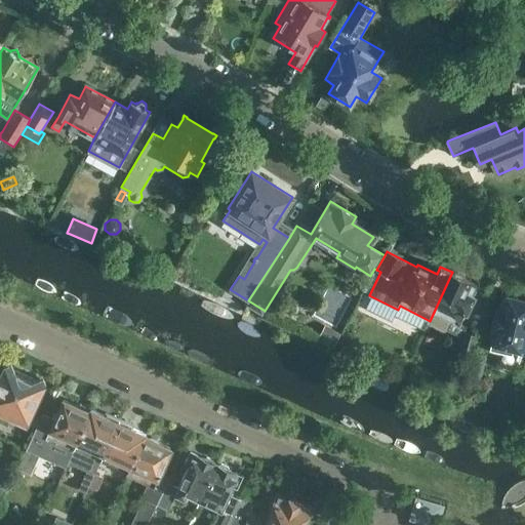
[(465,275),(457,271),(454,273),(452,272),(429,322),(445,331),(445,329),(462,337),(465,331),(467,326),(459,323),(466,311),(468,312),(475,297),(470,294),(476,283),(466,278),(465,275)]
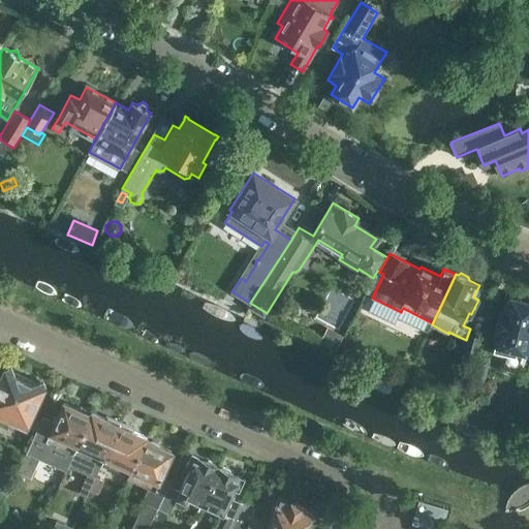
[(492,352),(500,353),(516,358),(517,352),(528,354),(528,351),(528,302),(507,297),(503,311),(500,310),(494,334),(496,335),(492,352)]
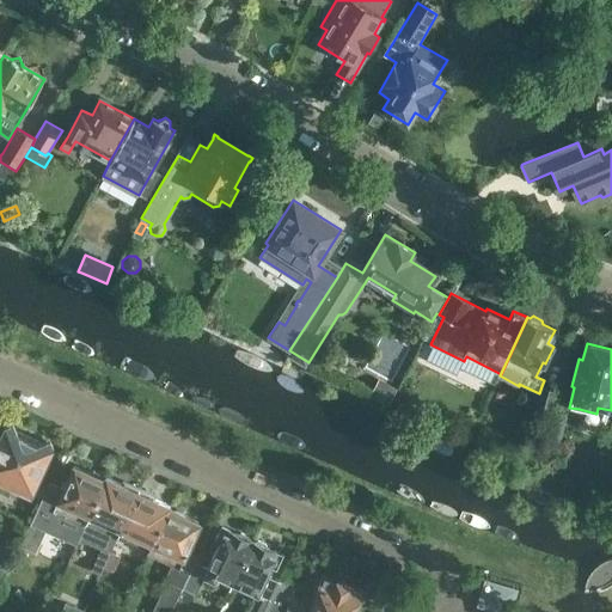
[(389,404),(397,387),(379,378),(371,393),(389,404)]
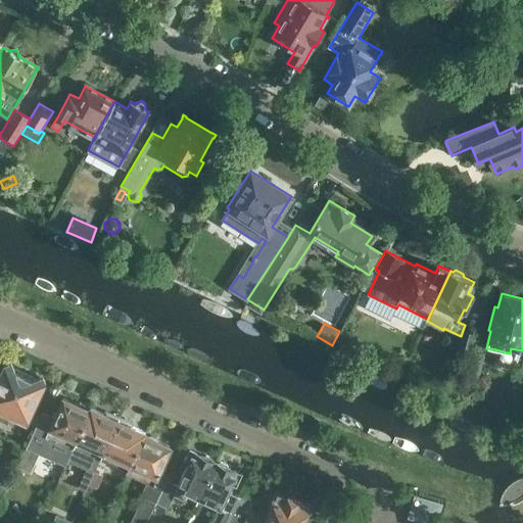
[(463,330),(461,336),(454,359),(468,362),(471,352),(476,334),(463,330)]
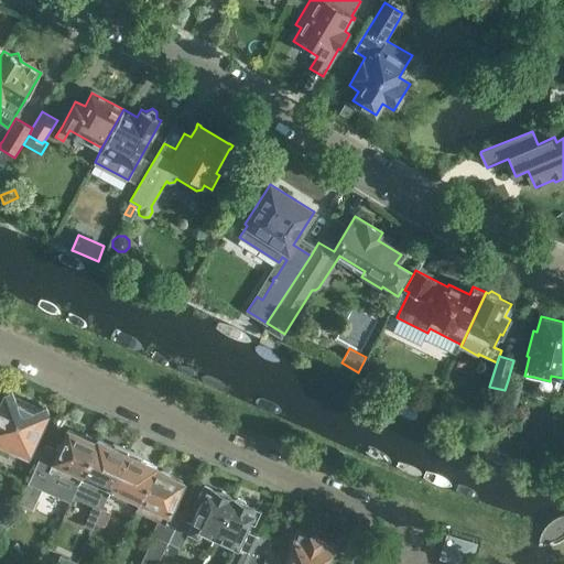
[(0,442),(29,455),(49,412),(4,391),(0,401),(0,442)]
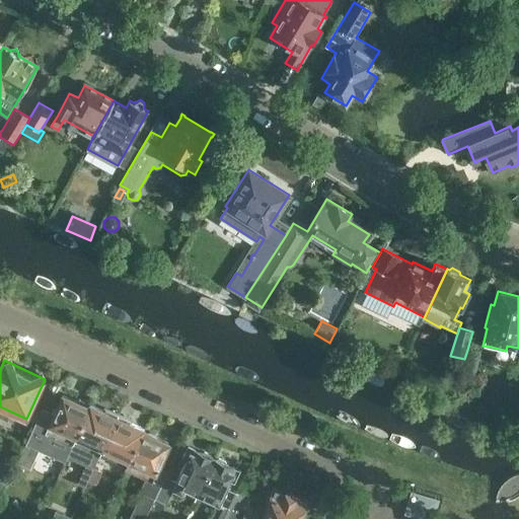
[(30,471),(48,434),(72,445),(73,443),(89,406),(62,394),(56,409),(53,408),(49,417),(40,413),(15,464),(30,471)]
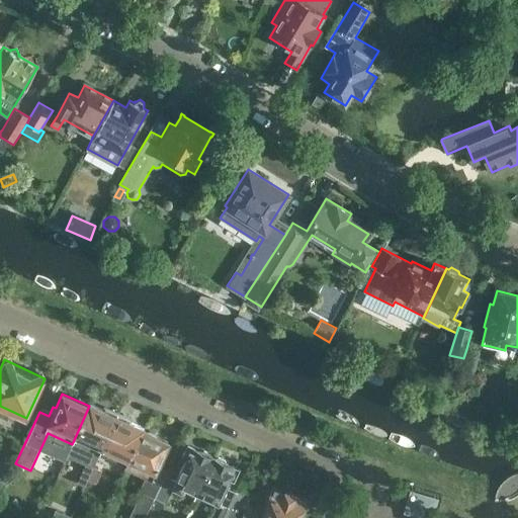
[(89,406),(73,442),(99,454),(116,416),(90,404),(89,406)]
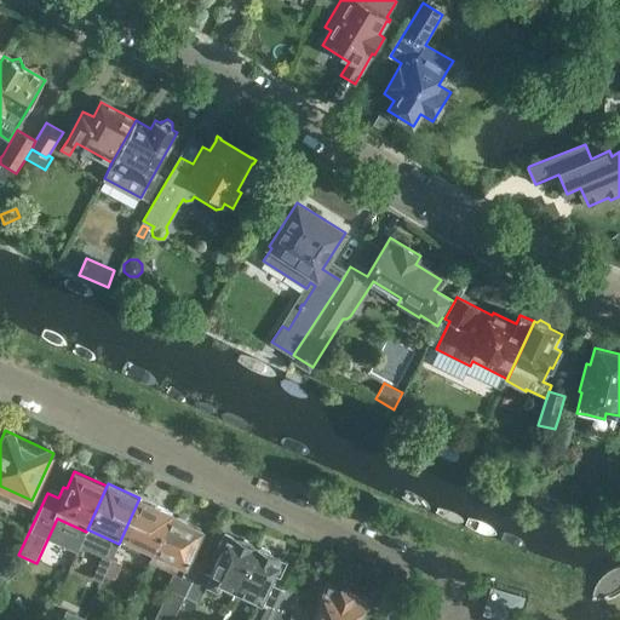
[(139,498),(119,544),(150,558),(171,515),(172,512),(139,498)]
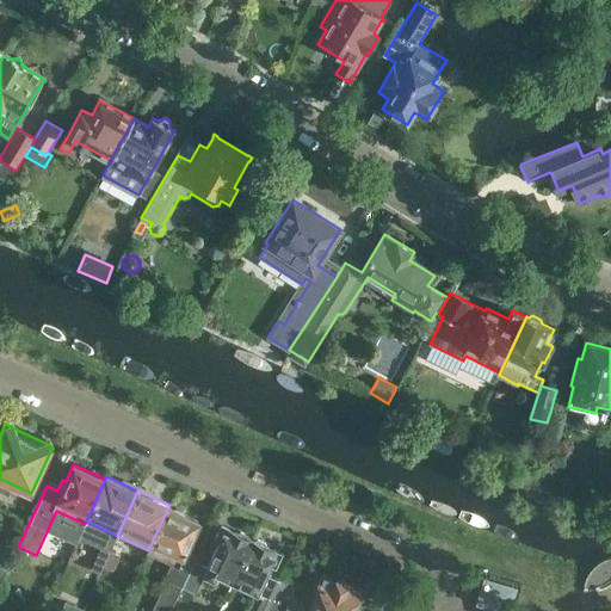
[(168,507),(148,550),(147,553),(171,563),(165,580),(166,580),(152,610),(171,610),(183,587),(189,572),(178,567),(185,551),(187,553),(193,539),(191,538),(198,522),(168,507)]
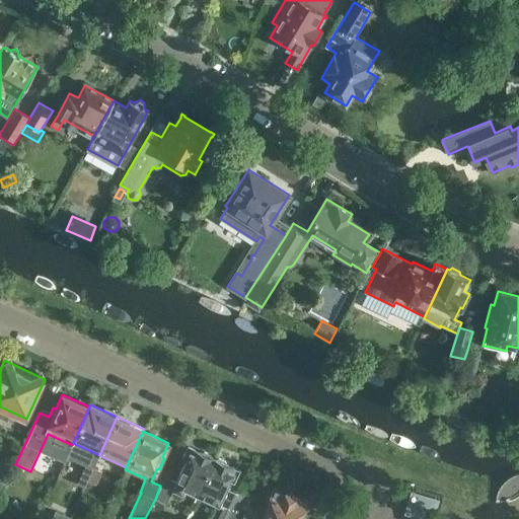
[(160,486),(155,499),(166,504),(173,490),(182,495),(195,500),(199,491),(214,458),(188,447),(182,459),(187,460),(176,482),(164,476),(160,486)]
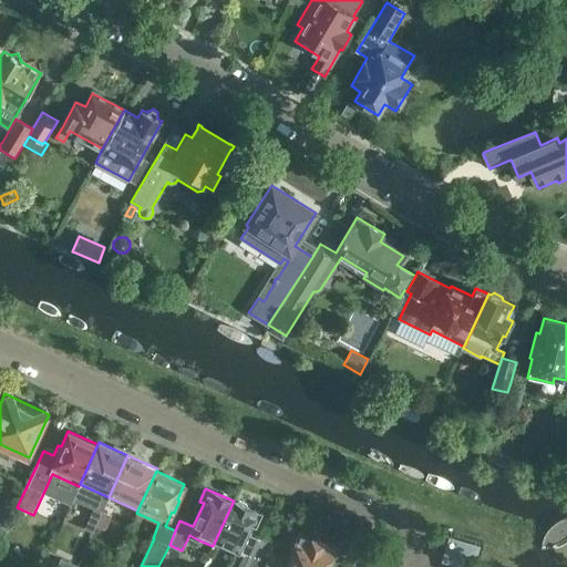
[(234,501),(217,536),(233,543),(241,547),(236,558),(232,566),(246,566),(255,550),(260,537),(248,533),(251,525),(256,527),(261,514),(234,501)]
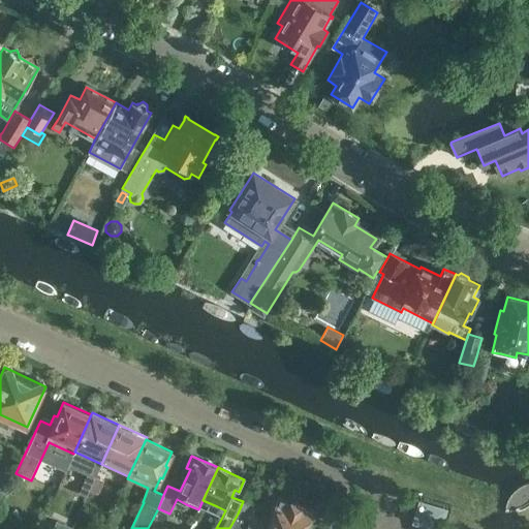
[(86,472),(78,493),(86,497),(88,493),(95,476),(86,472)]
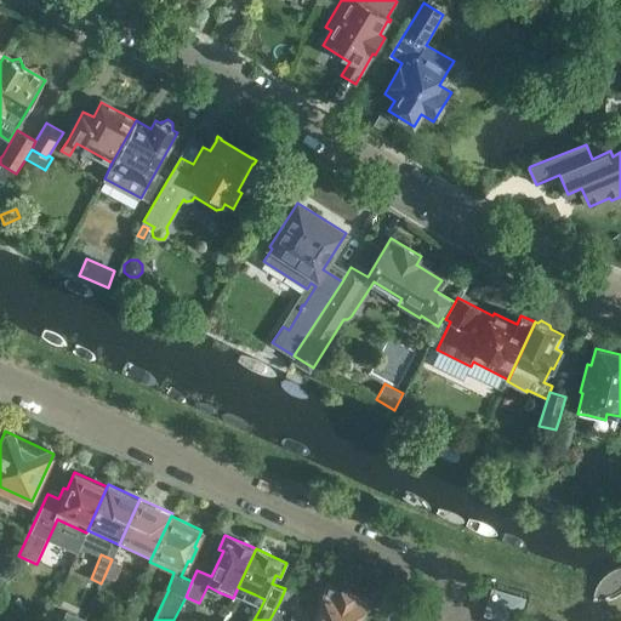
[(103,579),(104,579),(113,582),(114,580),(115,581),(121,564),(112,559),(103,579)]
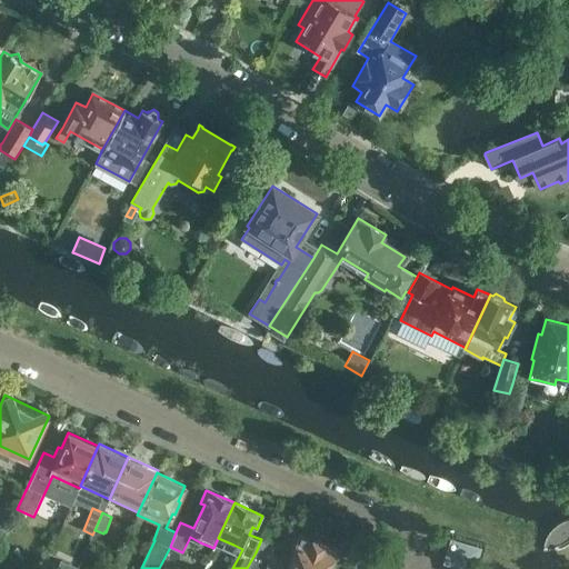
[(300,533),(289,565),(301,568),(329,568),(337,548),(300,533)]
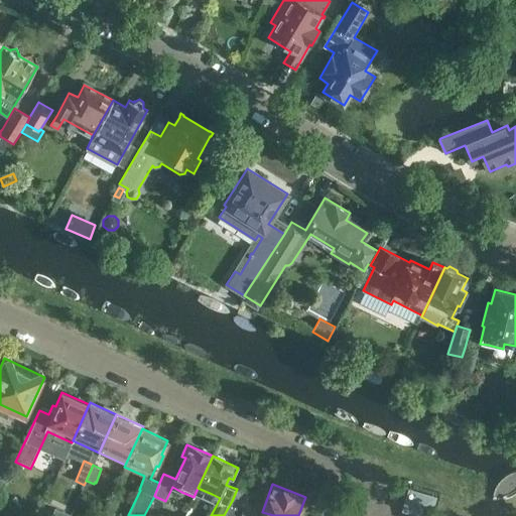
[(237,489),(232,501),(245,506),(250,493),(239,488),(238,490),(237,489)]
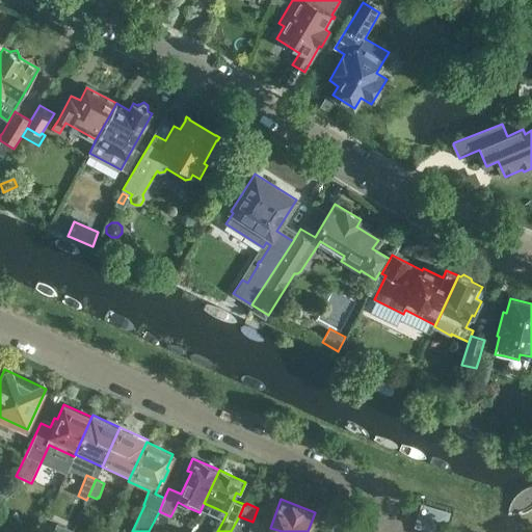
[(447,513),(422,505),(417,525),(442,531),(447,513)]
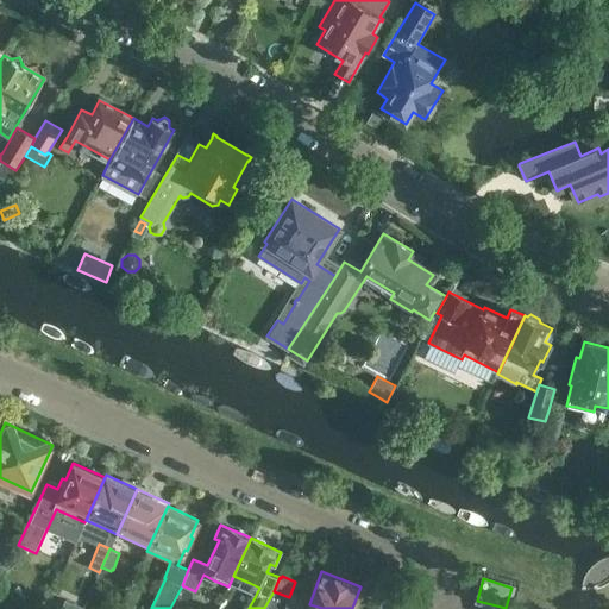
[(322,608),(309,604),(289,597),(274,591),(264,608),(322,608)]
